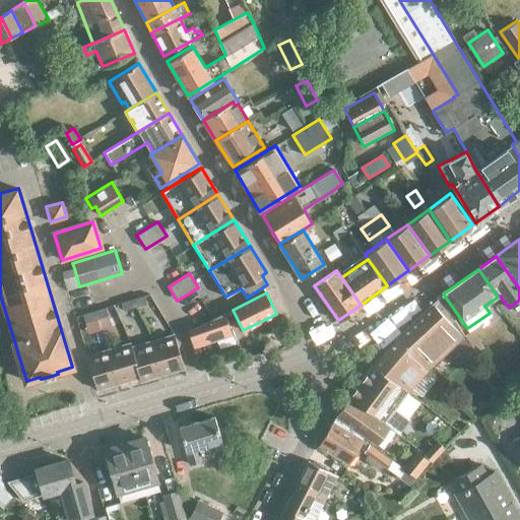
[(134,307),(146,304),(144,296),(132,300),(134,307)]
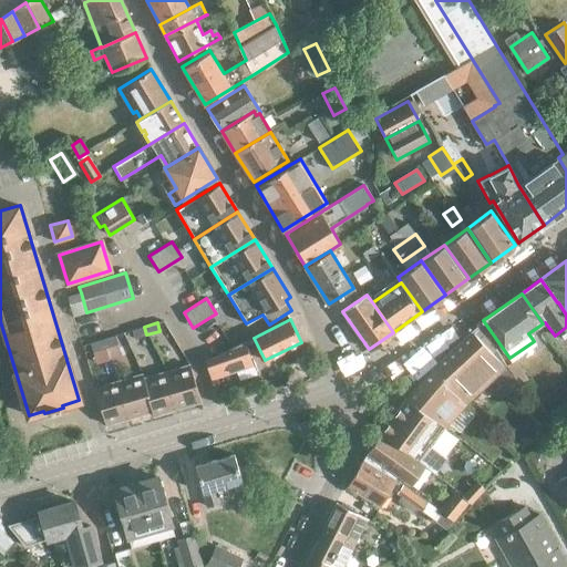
[(481,323),(432,369),(467,403),(500,372),(512,389),(518,383),(526,378),(514,361),(506,366),(494,350),(496,348),(481,323)]
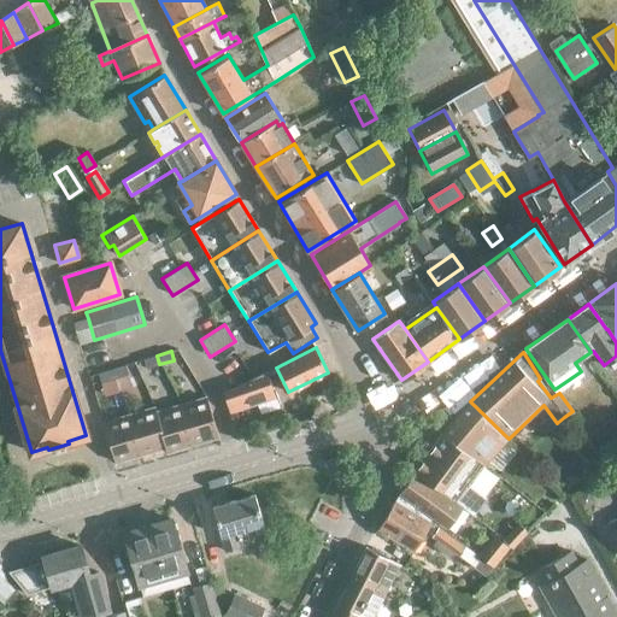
[(159,364),(157,356),(144,359),(146,369),(159,364)]
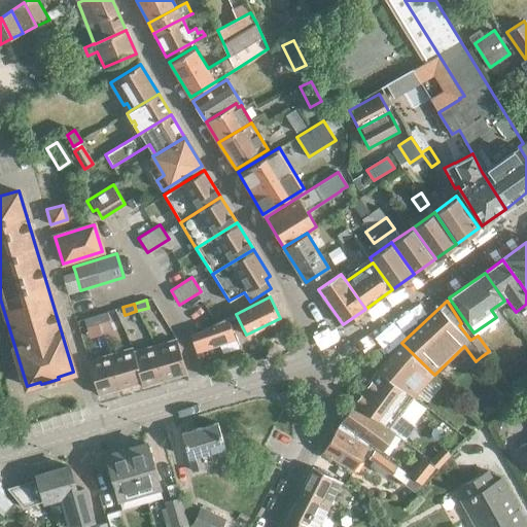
[(98,323),(109,319),(107,312),(96,315),(98,323)]
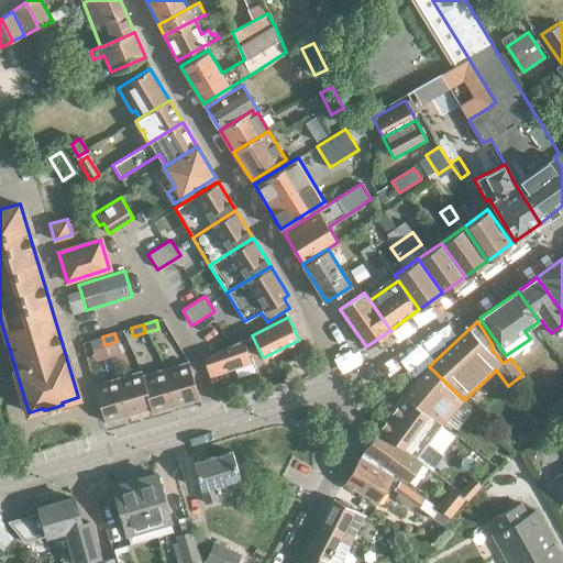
[(105,345),(102,337),(89,341),(92,349),(105,345)]
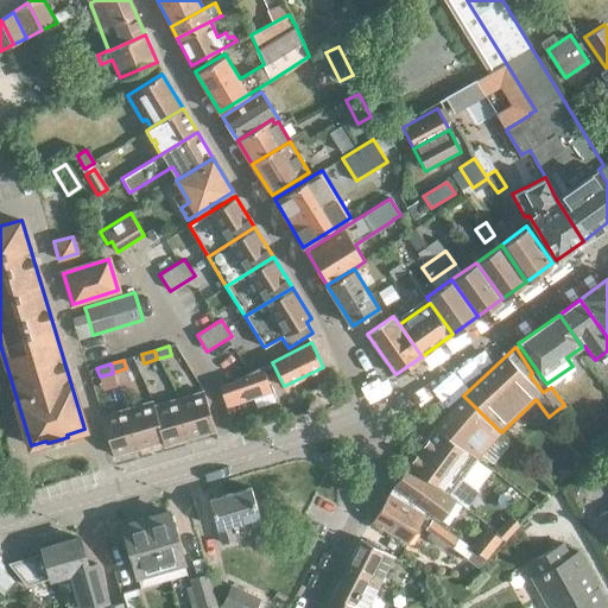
[(226,405),(271,390),(263,366),(220,387),(226,405)]
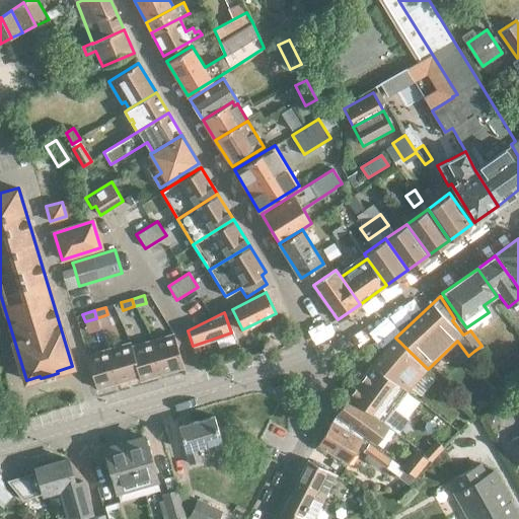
[(139,376),(140,380),(183,367),(173,334),(131,347),(139,376)]
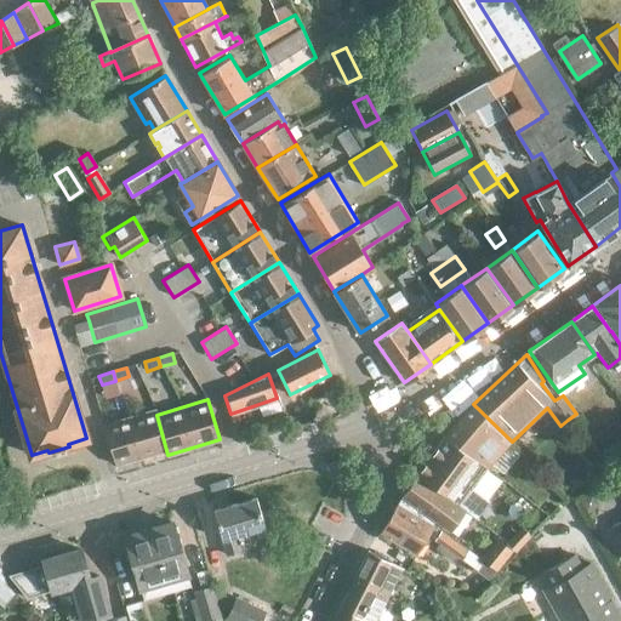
[(473,404),(444,437),(474,460),(476,460),(477,461),(486,468),(488,468),(512,442),(473,404)]
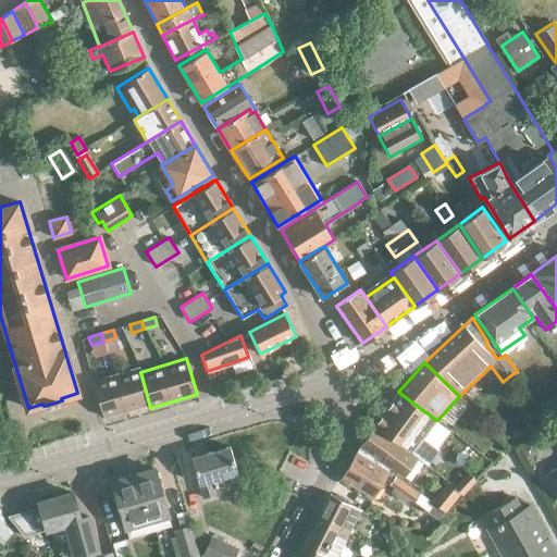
[(140,372),(139,368),(93,381),(103,417),(149,404),(140,372)]
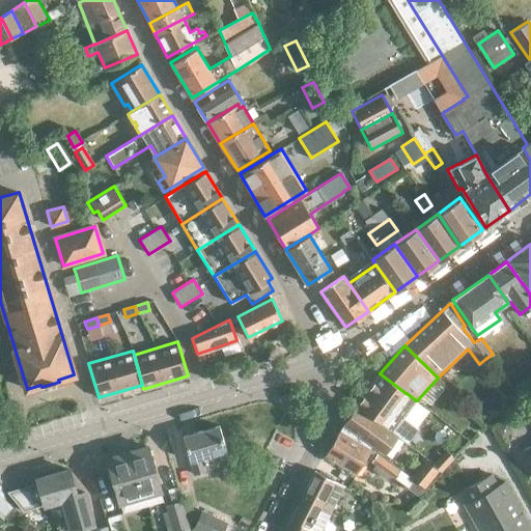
[(406,393),(380,373),(357,406),(393,430),(408,443),(418,428),(403,417),(416,400),(408,394),(407,393),(406,393)]
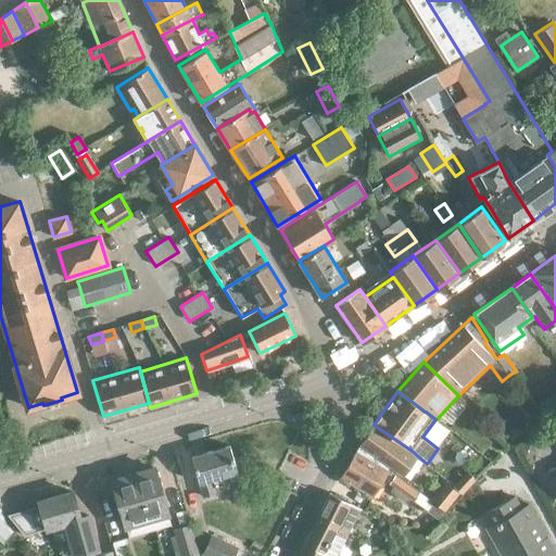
[(374,425),(359,444),(395,470),(402,476),(416,455),(416,454),(412,451),(374,425)]
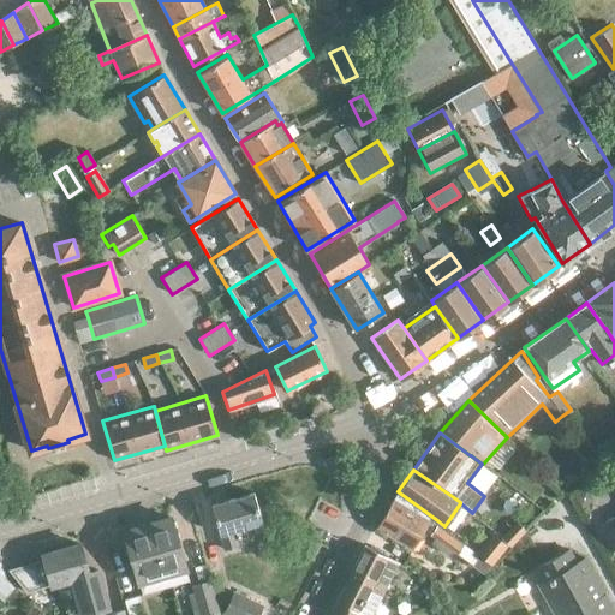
[(586,489),(574,496),(581,508),(593,502),(586,489)]
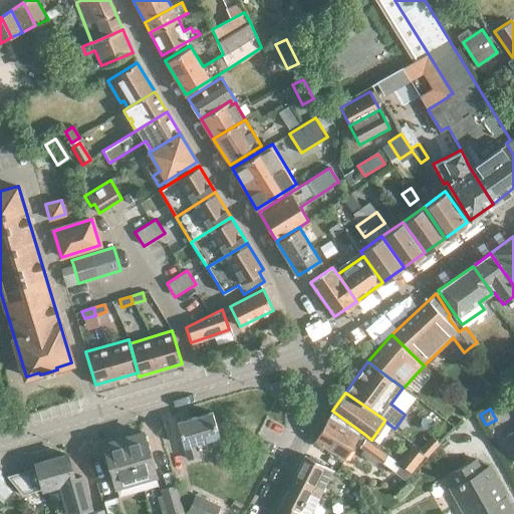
[(195,443),(219,436),(212,413),(189,419),(177,423),(188,459),(199,456),(195,443)]
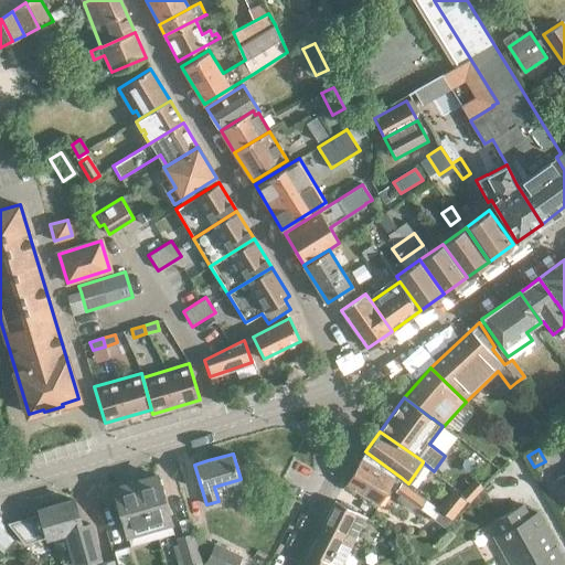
[(388,486),(419,508),(425,500),(390,476),(361,457),(344,483),(377,504),(388,486)]
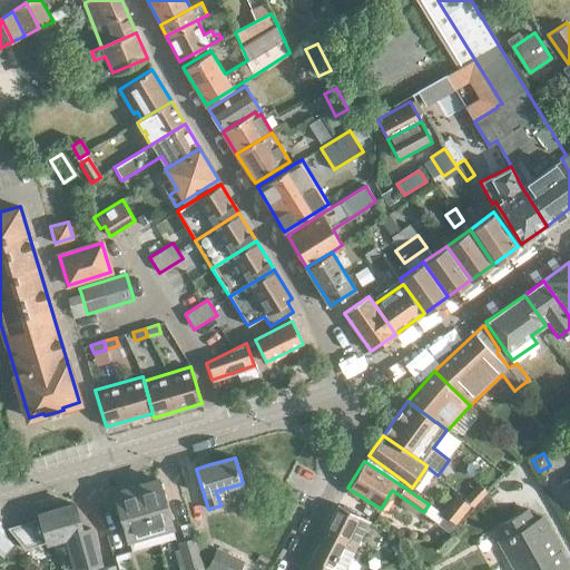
[(128,539),(170,527),(157,480),(114,492),(128,539)]
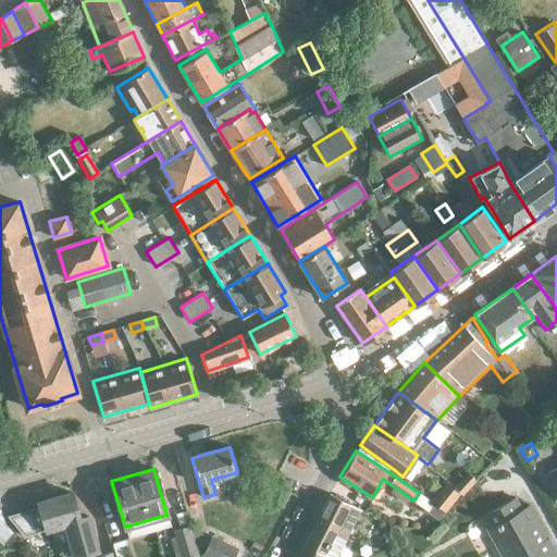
[(468,471),(454,486),(462,495),(477,480),(468,471)]
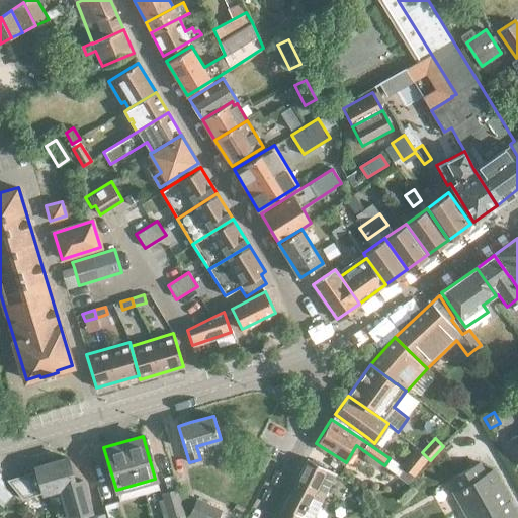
[(68,458),(35,467),(42,492),(61,487),(66,507),(67,507),(70,516),(91,510),(88,500),(83,481),(75,483),(68,458)]
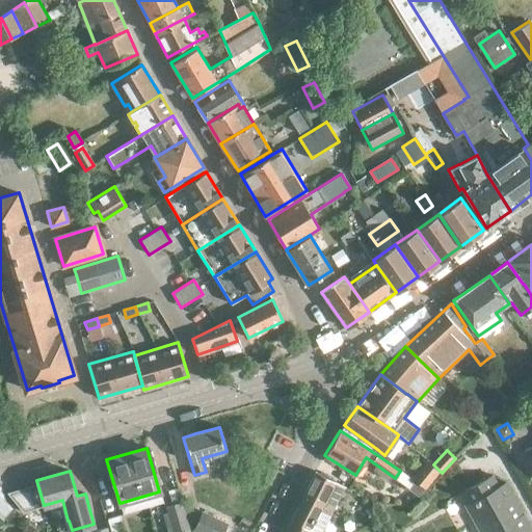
[(300,502),(329,516),(344,486),(315,472),(300,502)]
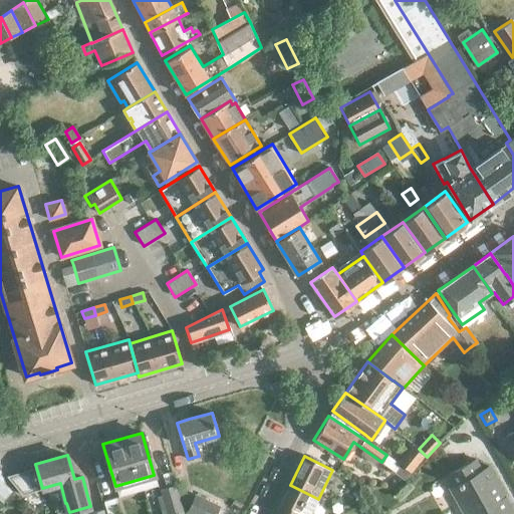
[(475,460),(446,476),(452,487),(449,489),(463,513),(513,513),(513,512),(489,467),(482,471),(475,460)]
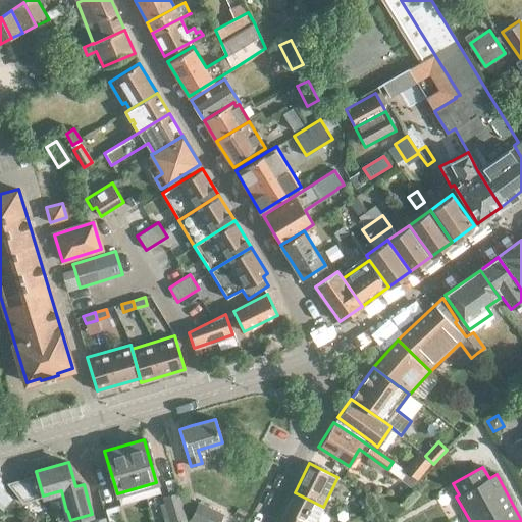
[(417,479),(406,472),(401,479),(411,486),(417,479)]
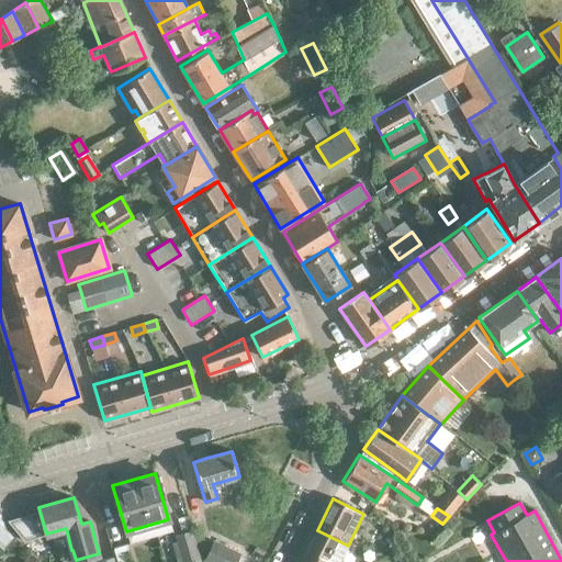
[(1,517),(4,528),(13,537),(18,540),(26,538),(20,512),(1,517)]
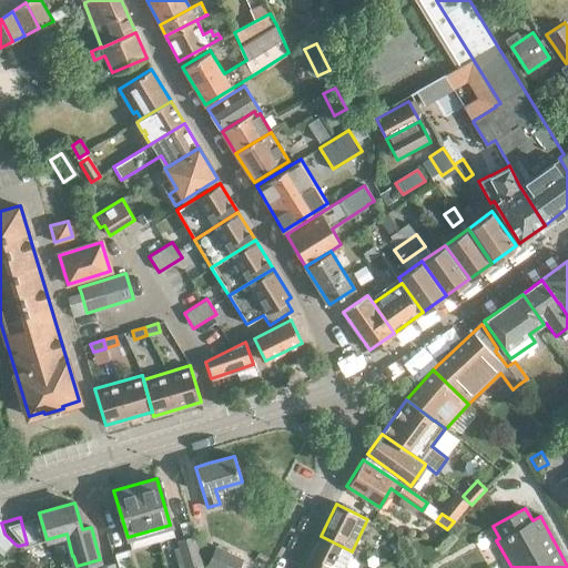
[(0,551),(2,554),(13,543),(4,534),(0,528),(0,551)]
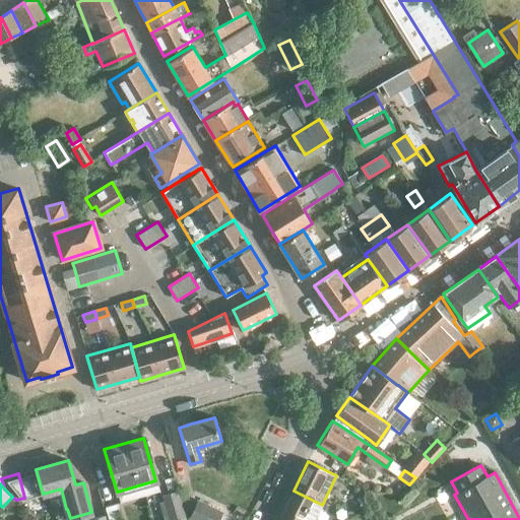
[(178,519),(186,518),(178,490),(161,495),(169,519),(178,519)]
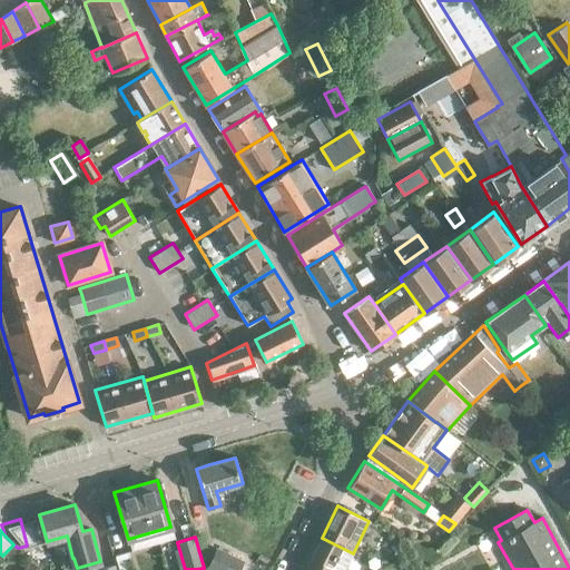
[(343,569),(353,553),(322,538),(306,568),(310,569),(331,569),(332,568),(336,569),(343,569)]
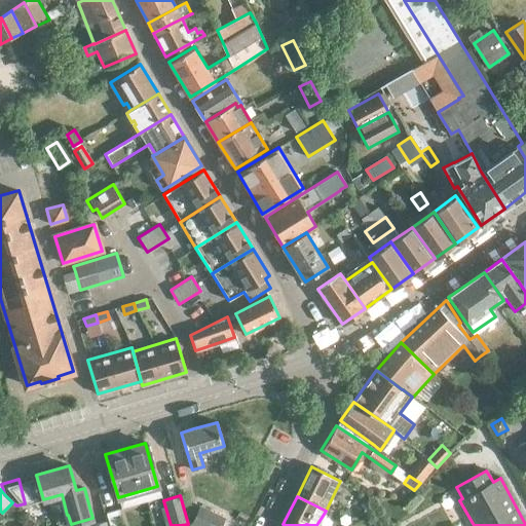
[(122,525),(118,509),(107,513),(110,525),(122,525)]
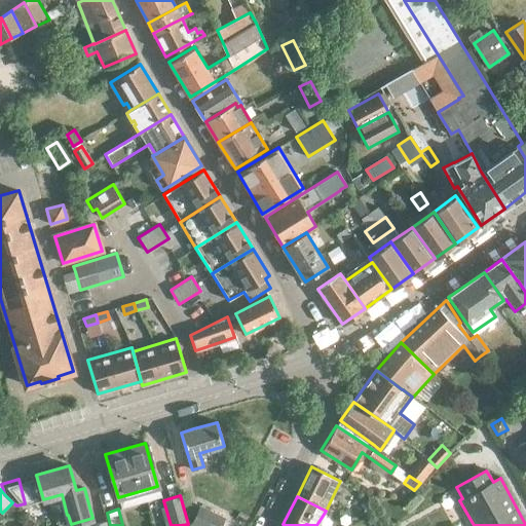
[(199,525),(219,525),(223,519),(200,509),(193,523),(199,525)]
